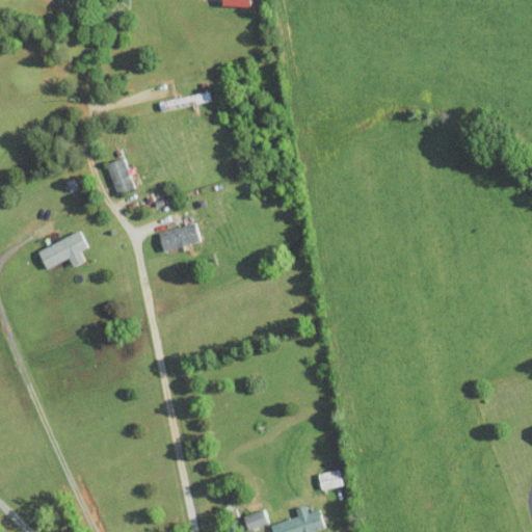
[(132,189),(126,158),(107,161),(113,192),(132,189)]
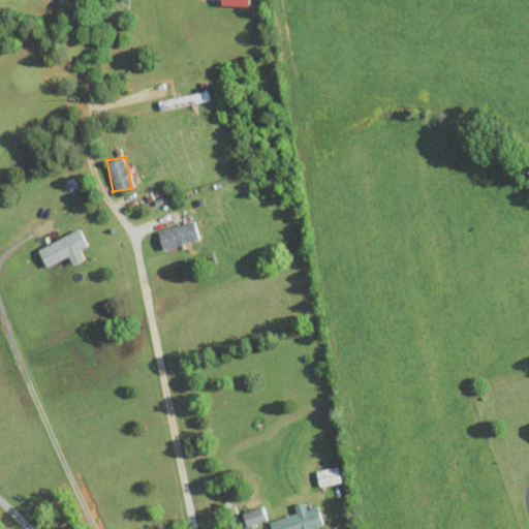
[(198,240),(194,221),(157,230),(162,249),(198,240)]
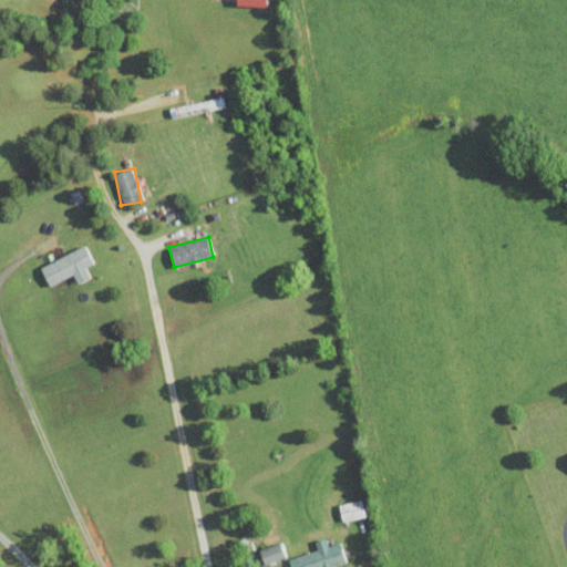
[(85,267),(93,264),(85,246),(39,266),(48,286),(73,276),(76,284),(90,278),(85,267)]
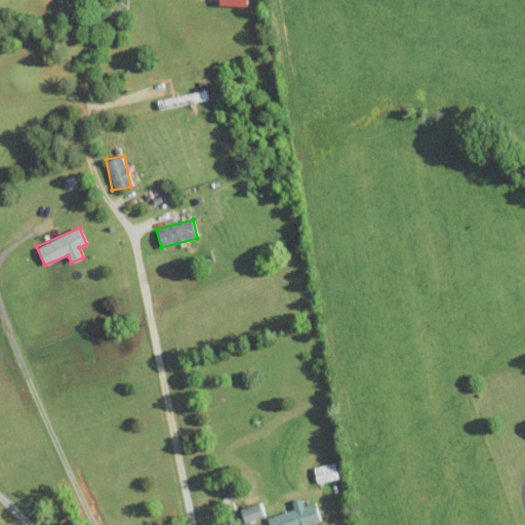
[(269,524),(308,524),(309,524),(320,521),(315,502),(303,506),(300,498),(291,501),(293,510),(267,517),(269,524)]
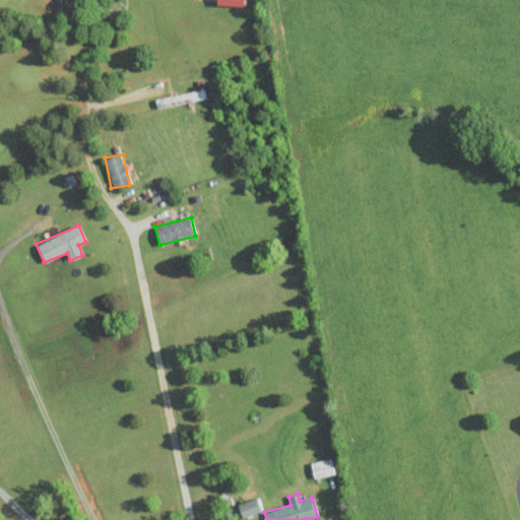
[(238,504),(242,517),(262,511),(258,498),(238,504)]
